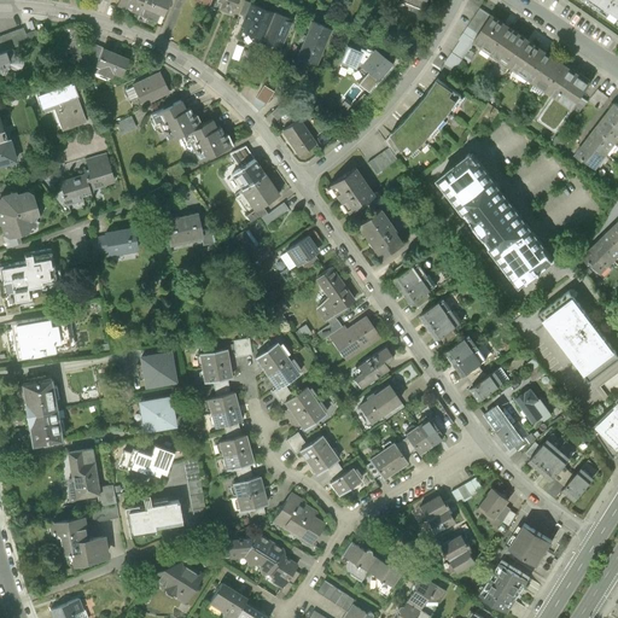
[(118,0),(117,4),(139,13),(145,0),(118,0)]
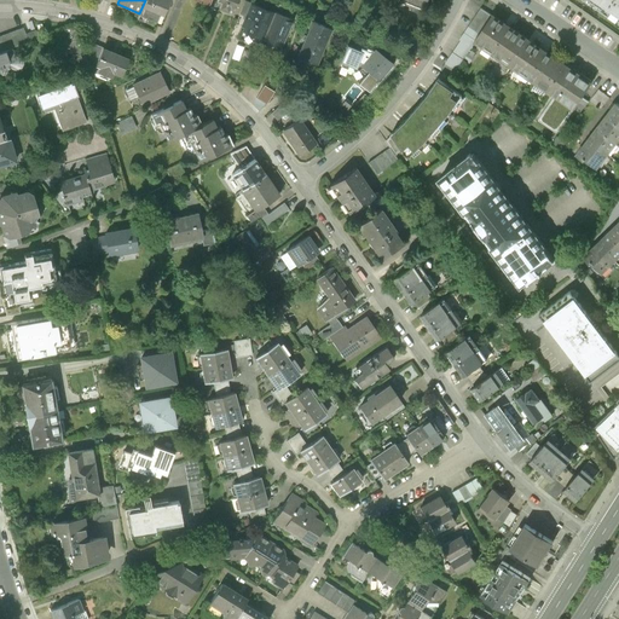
[(145,0),(139,13),(157,22),(161,13),(165,16),(171,0),(145,0)]
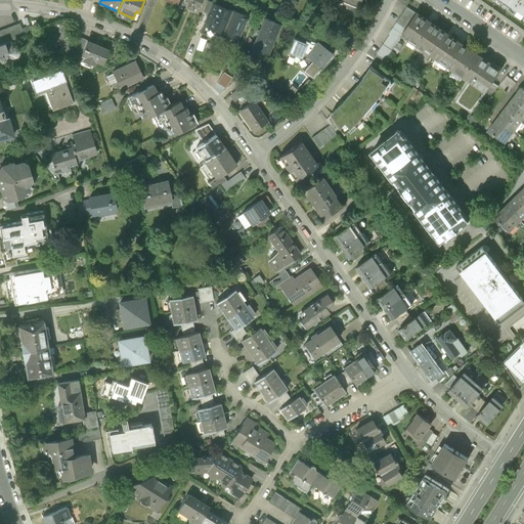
[(203,0),(185,0),(185,2),(189,3),(187,8),(193,11),(194,8),(198,10),(199,7),(201,8),(203,0)]
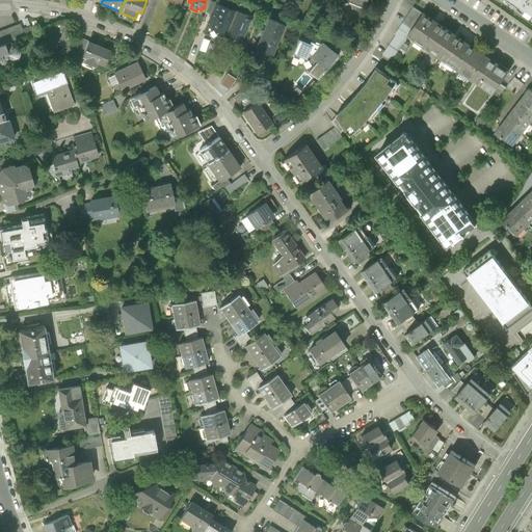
[(531,0),(501,0),(531,21),(531,0)]
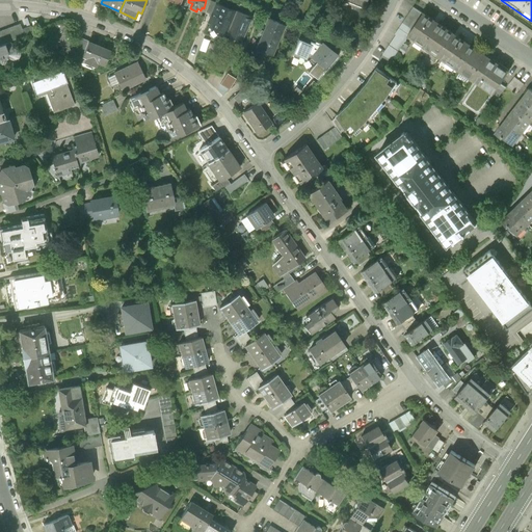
[(206,14),(212,16),(217,4),(211,1),(206,14)]
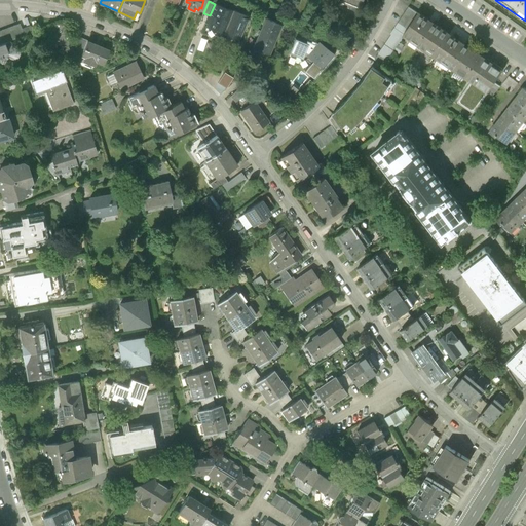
[(224,34),(228,25),(233,11),(215,4),(210,15),(208,23),(210,24),(208,28),(224,34)]
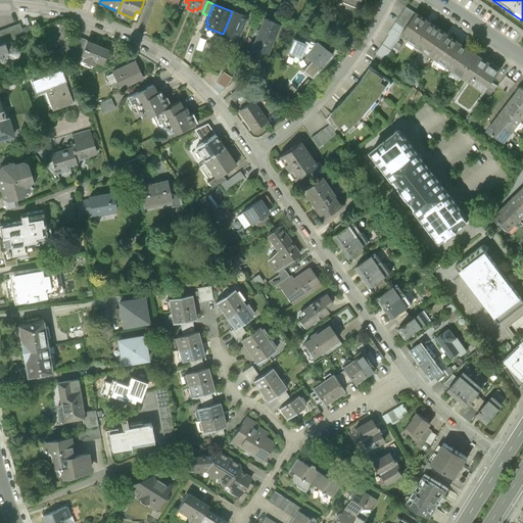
[(384,60),(401,35),(416,13),(407,7),(388,34),(389,35),(376,54),(384,60)]
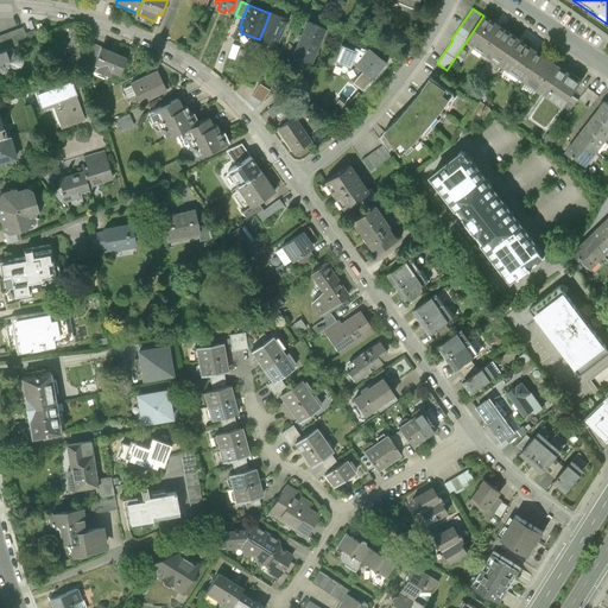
[(286,20),(270,13),(264,29),(280,35),(286,20)]
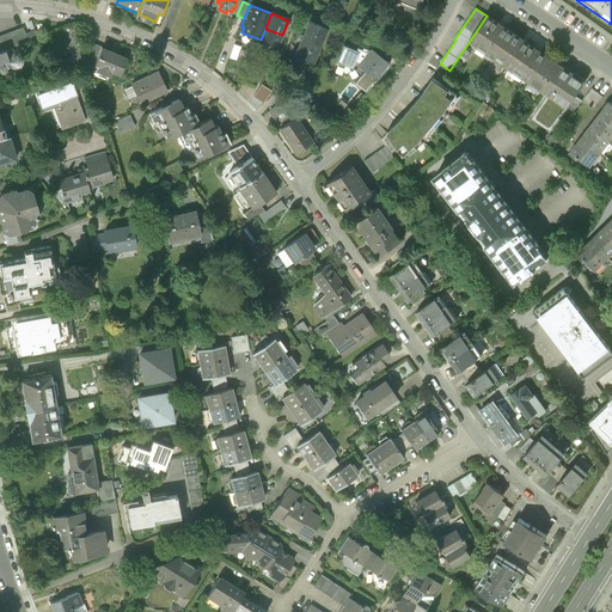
[(470,41),(506,65),(525,38),(489,13),(487,16),(470,41)]
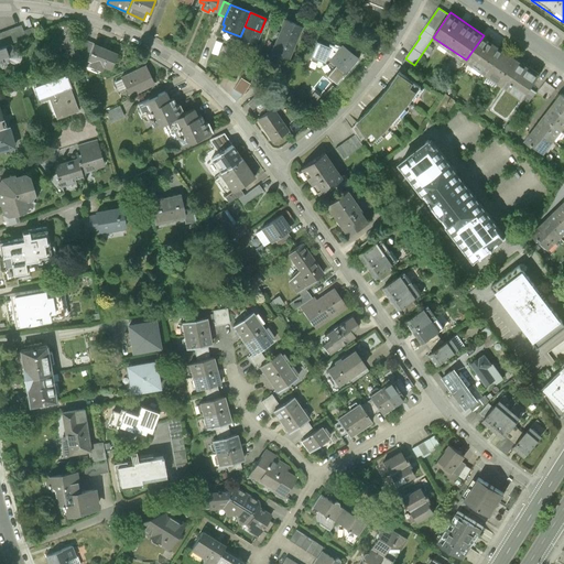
[(285,20),(272,52),(289,60),(303,28),(285,20)]
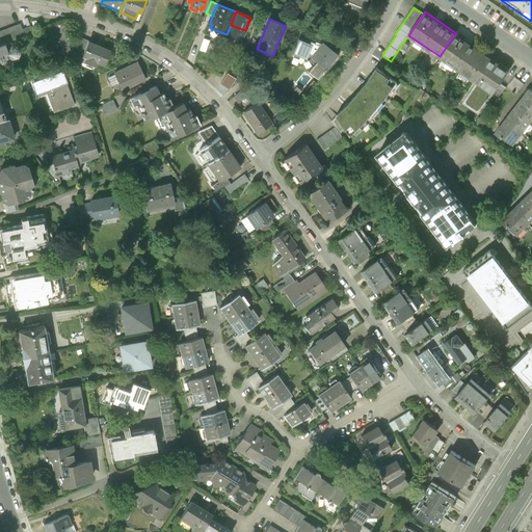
[(61,42),(61,44),(67,61),(77,59),(73,47),(71,41),(65,23),(61,22),(50,26),(54,44),(61,42)]
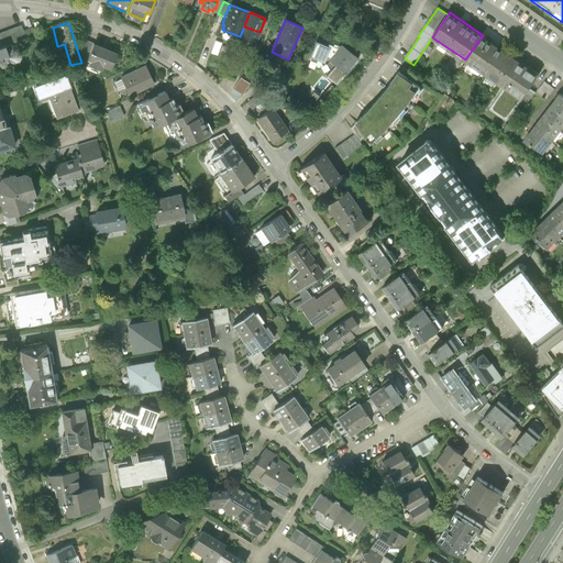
[(22,32),(20,26),(0,33),(0,47),(11,44),(34,36),(31,29),(22,32)]
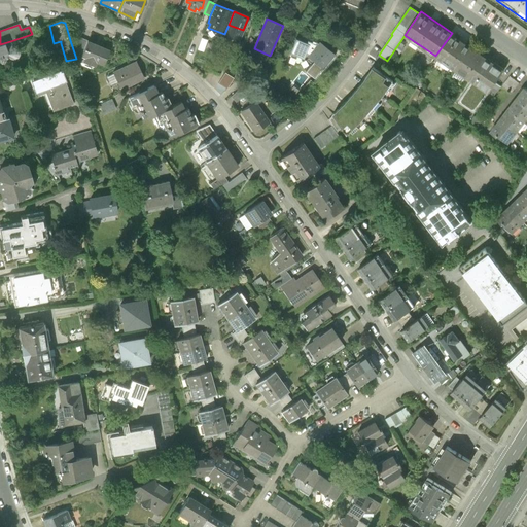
[(435,56),(457,70),(472,47),(452,33),(435,56)]
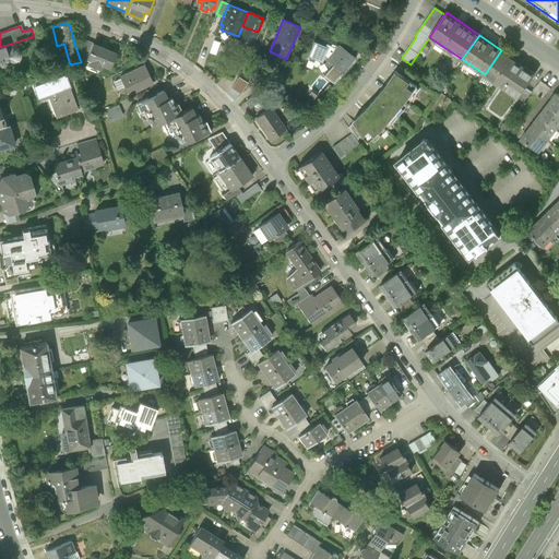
[(74,43),(76,49),(90,55),(94,44),(94,43),(82,38),(81,40),(74,43)]
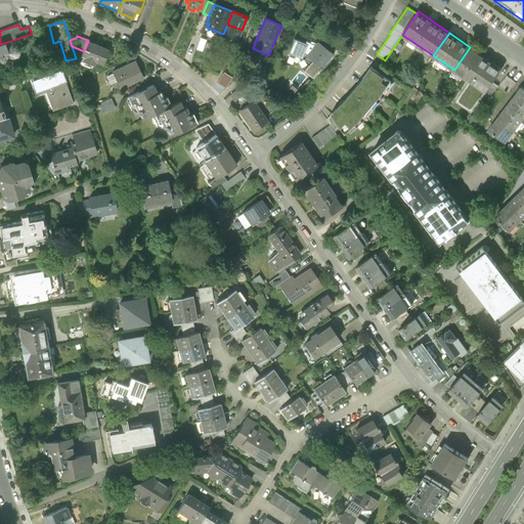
[(17,47),(14,45),(12,46),(10,41),(0,44),(0,60),(1,62),(4,62),(5,61),(6,58),(8,55),(10,57),(15,58),(17,56),(19,54),(19,51),(18,49),(17,47)]
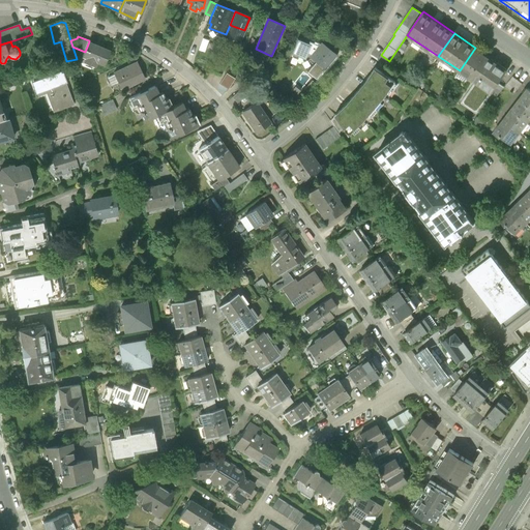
[(104,65),(110,50),(89,41),(85,52),(83,57),(86,59),(85,62),(95,66),(96,62),(104,65)]
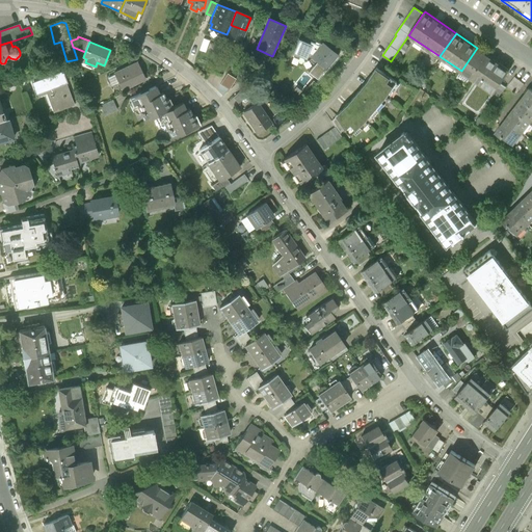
[(323,45),(311,59),(326,72),(339,57),(323,45)]
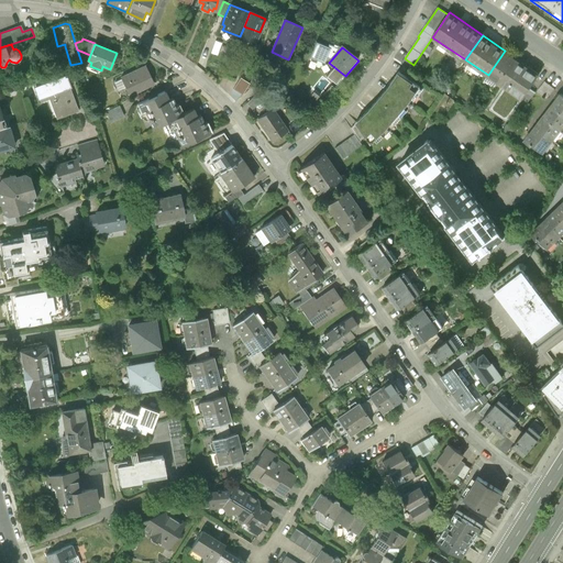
[(488,75),(499,84),(517,58),(505,51),(488,75)]
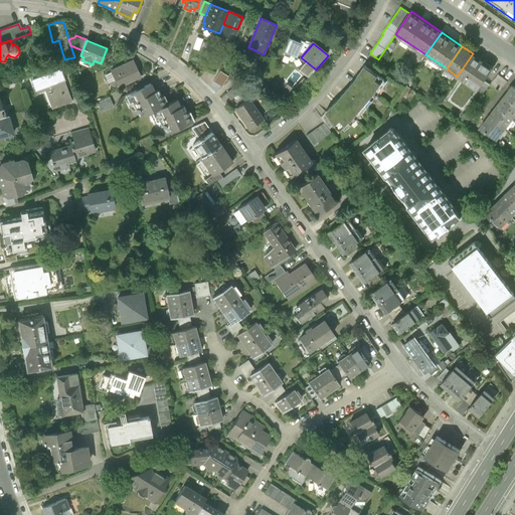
[(493,67),(473,53),(457,76),(462,79),(477,90),(493,67)]
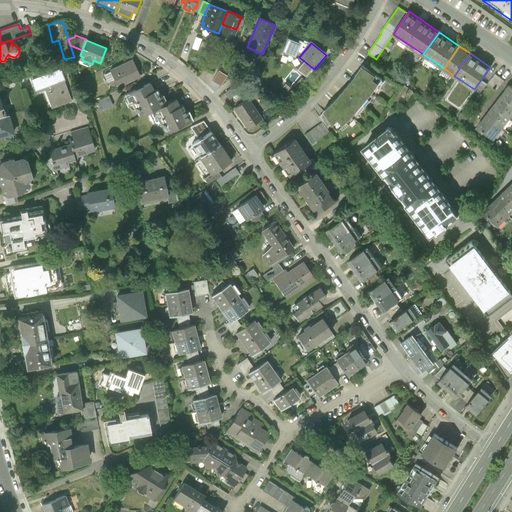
[(131,58),(109,69),(110,70),(113,78),(117,85),(139,74),(131,58)]
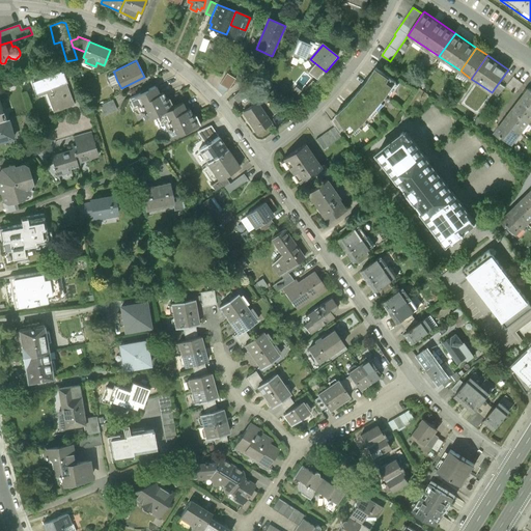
[(344,106),(335,115),(336,117),(344,130),(350,137),(365,122),(376,109),(387,96),(398,80),(376,66),(367,80),(348,102),(344,106)]
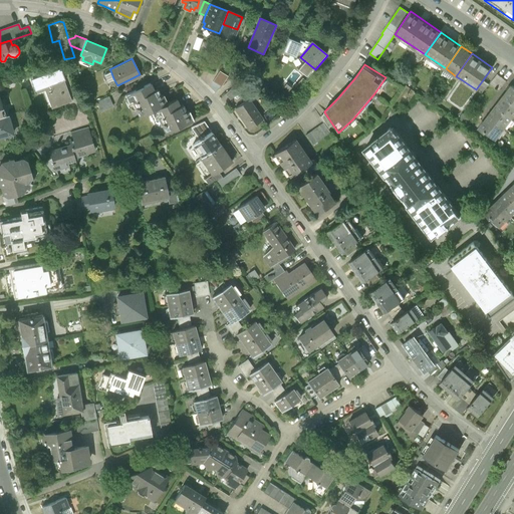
[(71,100),(59,67),(32,76),(38,92),(45,89),(51,108),(71,100)]
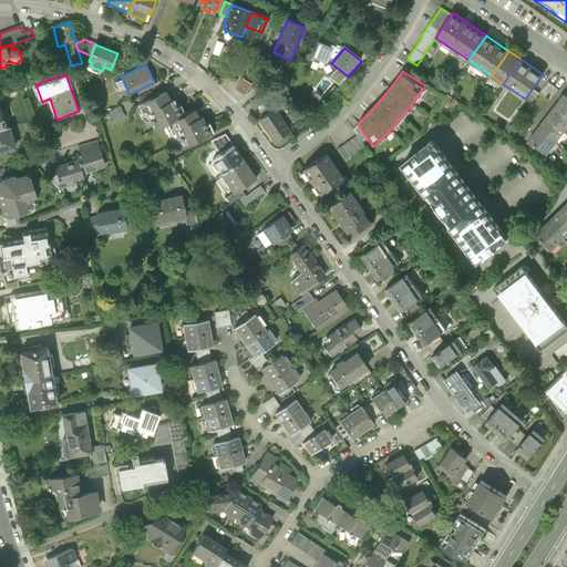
[(119,90),(125,86),(122,78),(114,82),(119,90)]
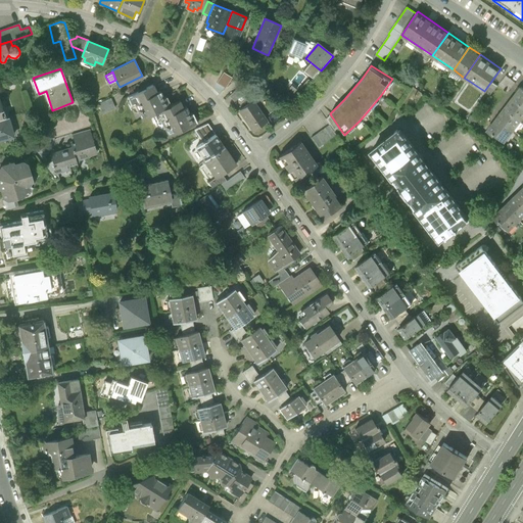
[(515,84),(506,76),(498,85),(508,92),(515,84)]
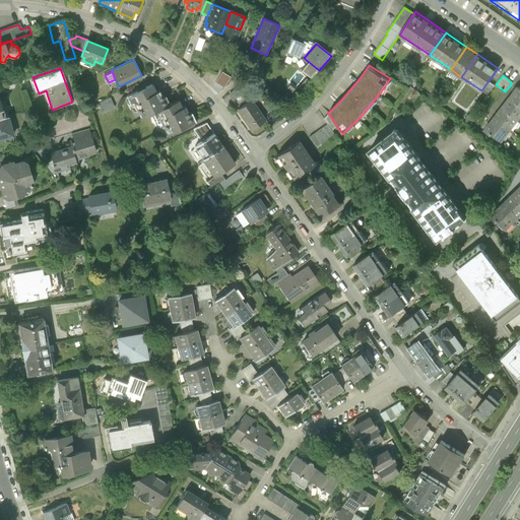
[(467,113),(481,90),(466,80),(451,102),(467,113)]
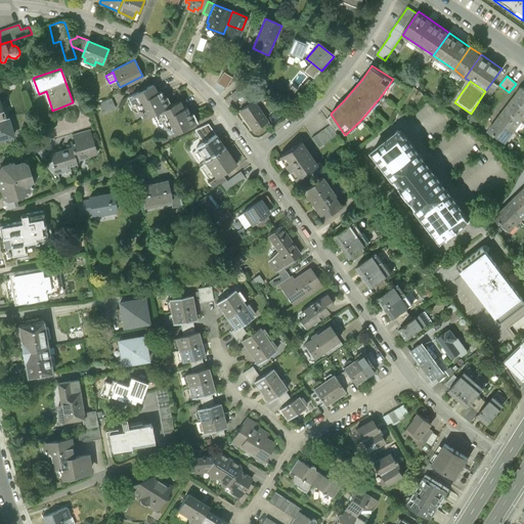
[(142,120),(160,112),(170,106),(167,99),(162,102),(155,86),(129,98),(132,105),(135,104),(142,120)]
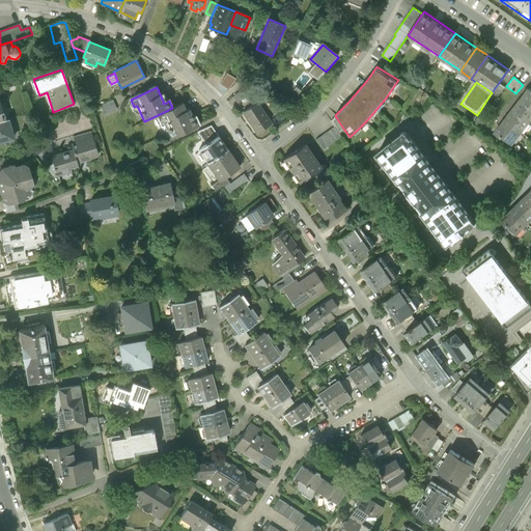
[(530,91),(528,89),(520,101),(530,109),(530,91)]
